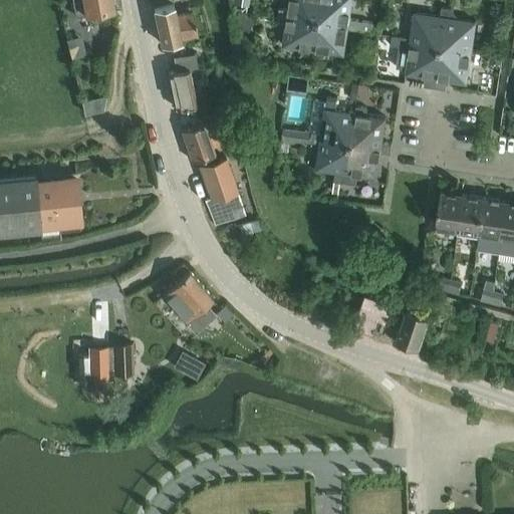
[(73,0),(76,16),(86,14),(86,13),(115,8),(113,0),(73,0)]
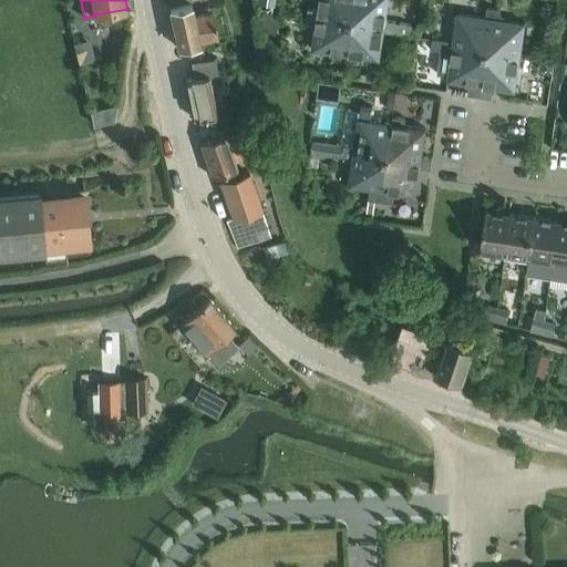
[(261,0),(260,9),(274,11),(275,0),(261,0)]
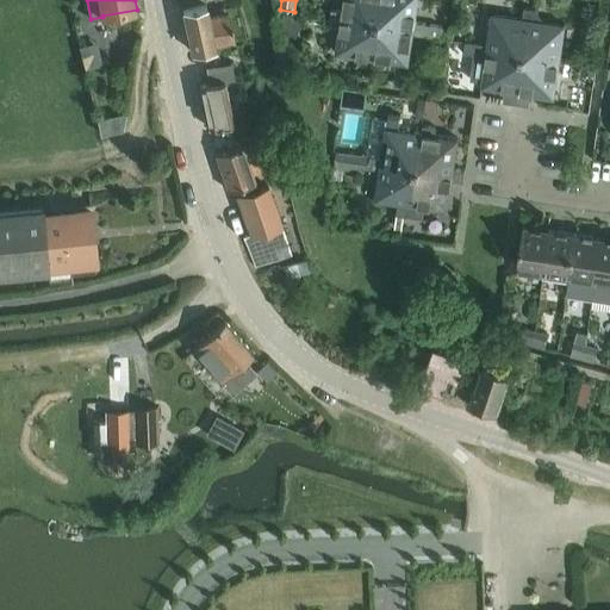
[(332,10),(331,22),(342,24),(343,18),(379,24),(383,0),(346,0),(344,12),(332,10)]
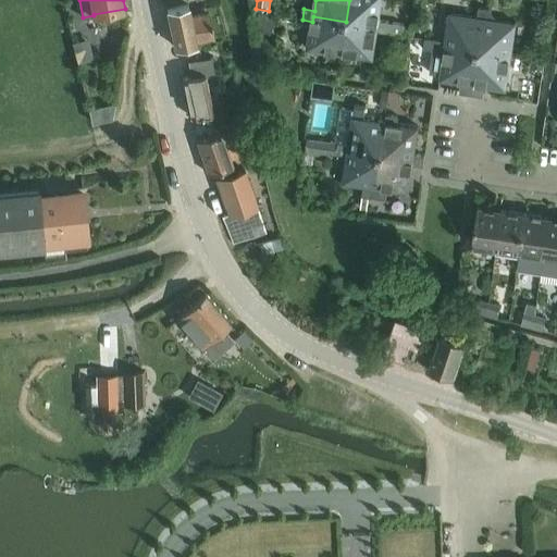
[(349,0),(346,22),(380,27),(379,32),(404,35),(405,25),(380,21),(382,0),(349,0)]
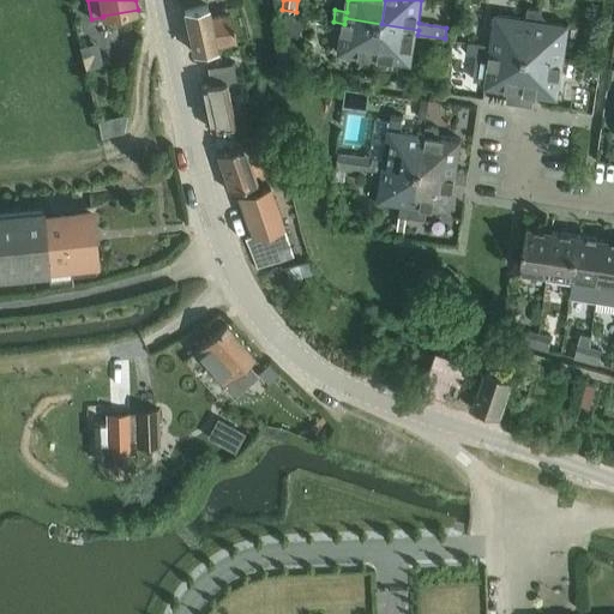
[(202,8),(185,13),(194,53),(212,49),(216,48),(230,46),(238,43),(232,12),(210,17),(208,8),(202,8)]
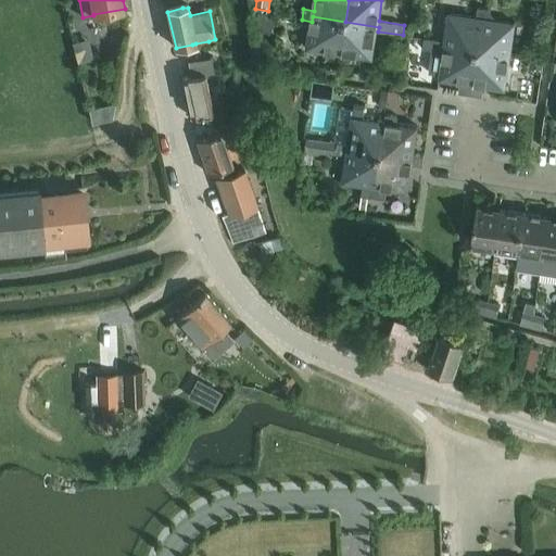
[(478,8),(477,17),(478,19),(488,20),(490,9),(479,8),(478,8)]
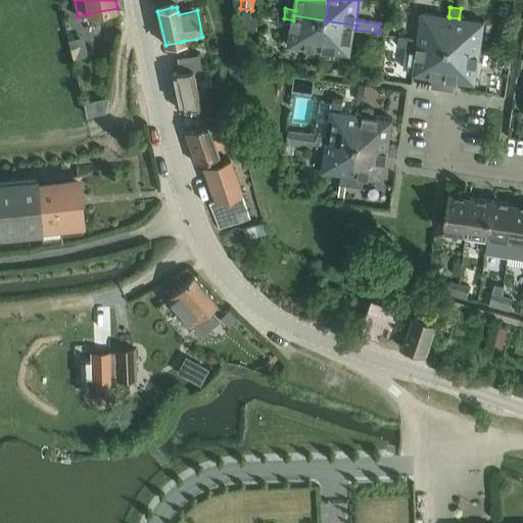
[(246,13),(240,26),(253,32),(259,20),(246,13)]
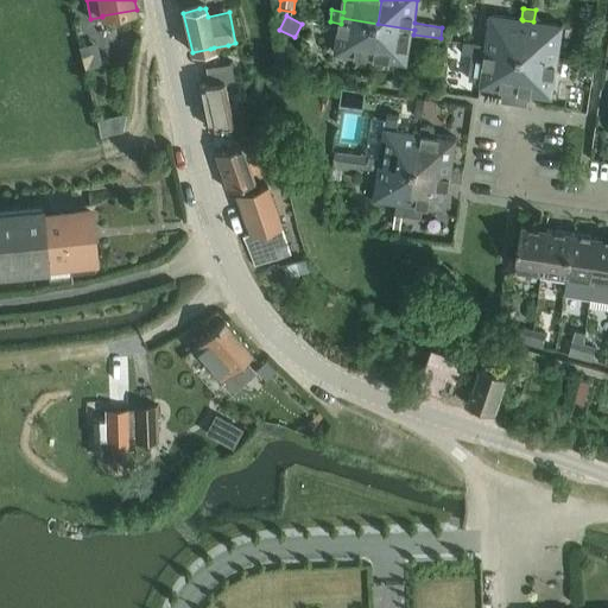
[(488,48),(487,52),(523,58),(529,23),(523,21),(523,20),(521,19),(493,16),(488,45),(488,48)]
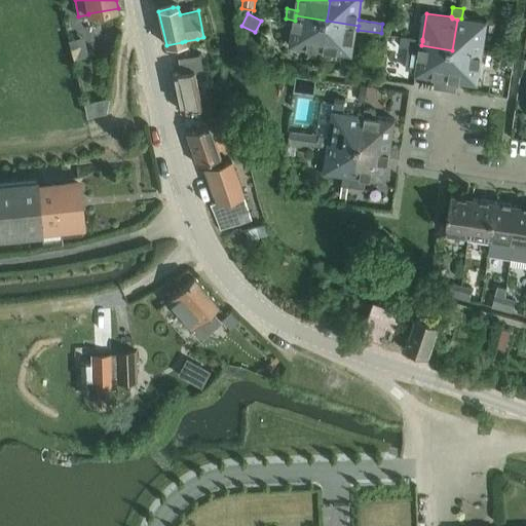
[(295,21),(291,46),(311,49),(310,55),(322,58),(323,50),(327,21),(296,15),(295,21)]
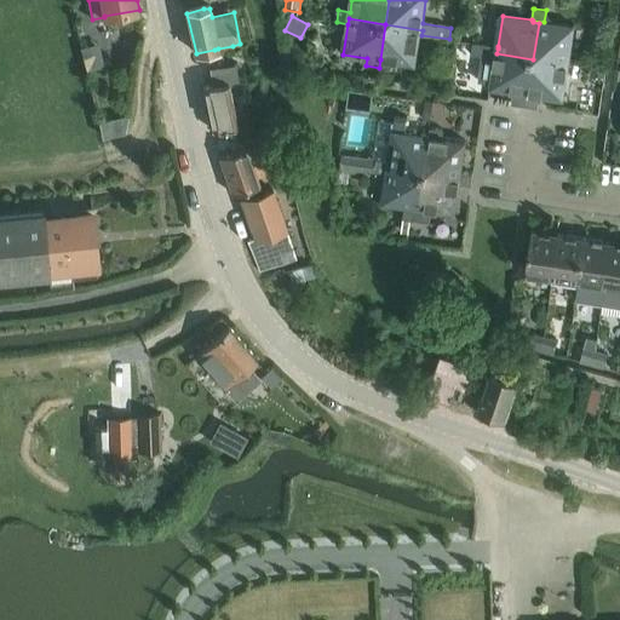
[(533,21),(533,22),(539,23),(533,59),(569,65),(569,64),(575,27),(544,22),(533,21)]
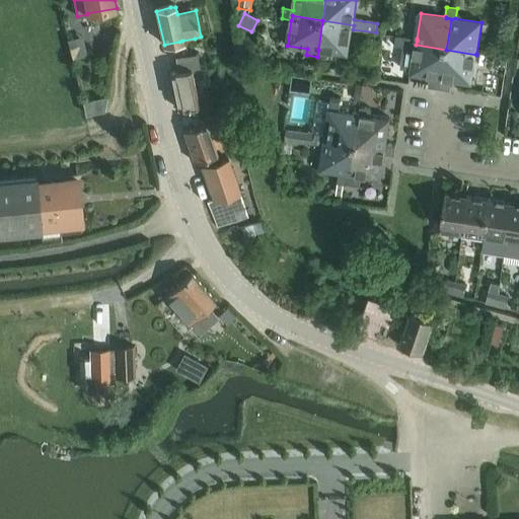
[(322,20),(318,50),(339,54),(338,60),(337,62),(336,72),(345,73),(347,64),(348,56),(348,55),(349,55),(352,29),(353,29),(354,25),(322,20)]
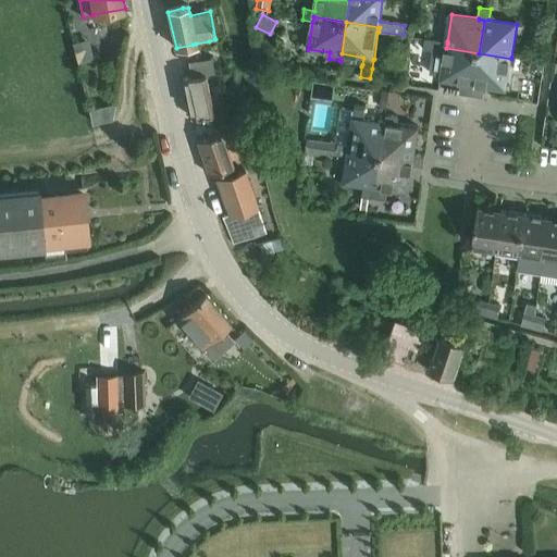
[(89,37),(74,40),(78,61),(94,58),(89,37)]
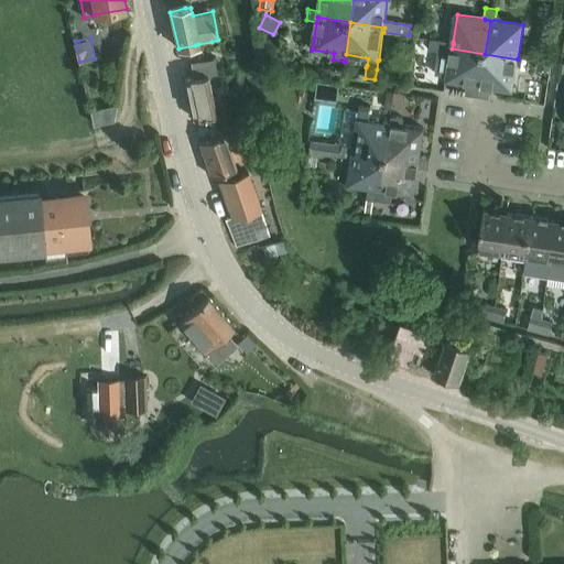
[(451,54),(447,80),(468,84),(466,94),(474,95),(475,86),(475,85),(480,85),(485,54),(452,49),(452,51),(452,53),(451,54)]
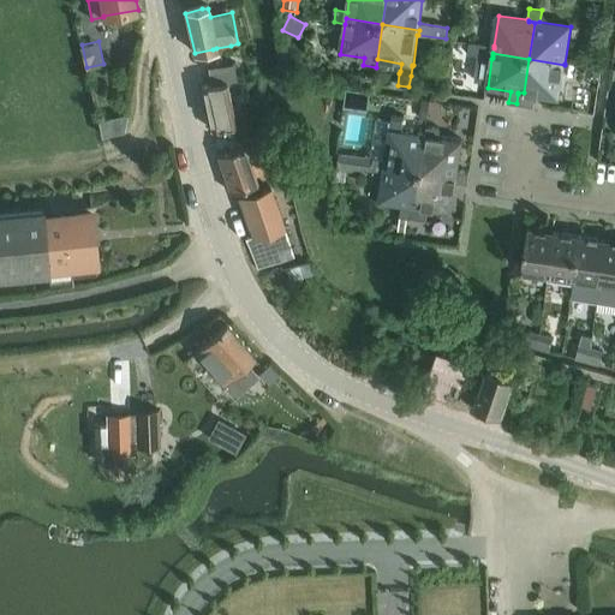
[(518,94),(517,103),(535,106),(537,95),(560,99),(565,65),(529,59),(524,93),(518,93),(518,94)]
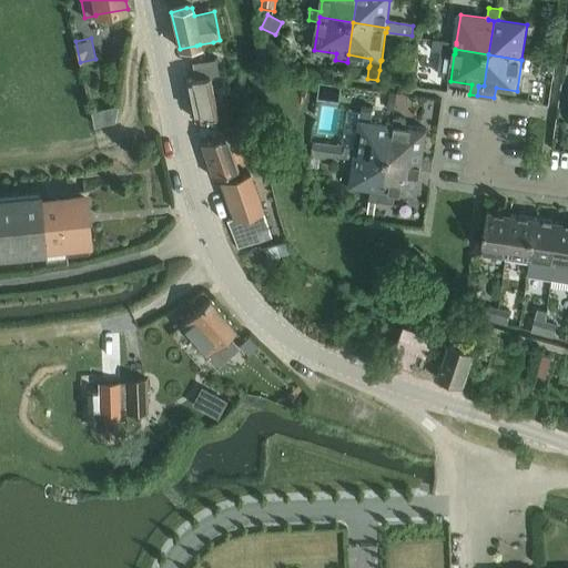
[(195,120),(196,120),(219,115),(210,73),(219,72),(216,58),(192,63),(195,77),(186,79),(195,120)]
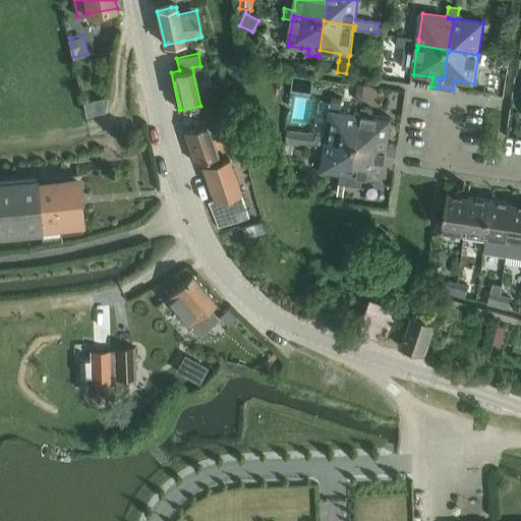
[(498,58),(497,66),(509,67),(510,59),(498,58)]
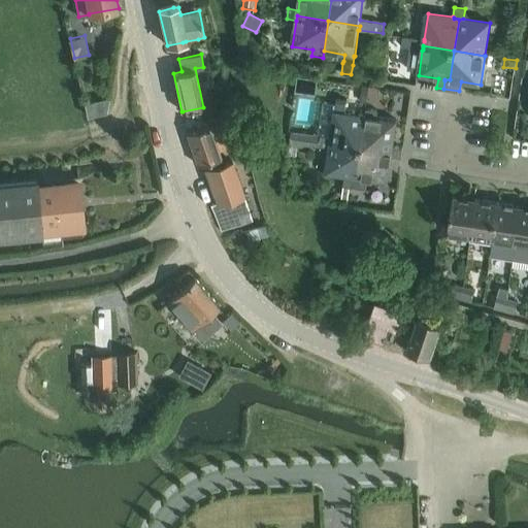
[(299,77),(297,92),(312,95),(315,79),(299,77)]
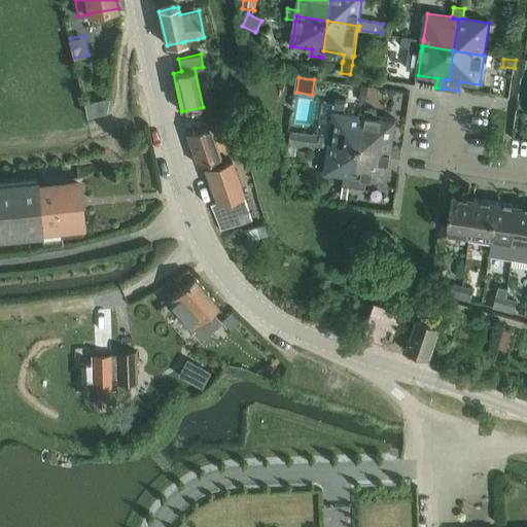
[(361,88),(359,103),(366,103),(369,89),(369,88),(369,86),(362,85),(362,86),(361,88)]
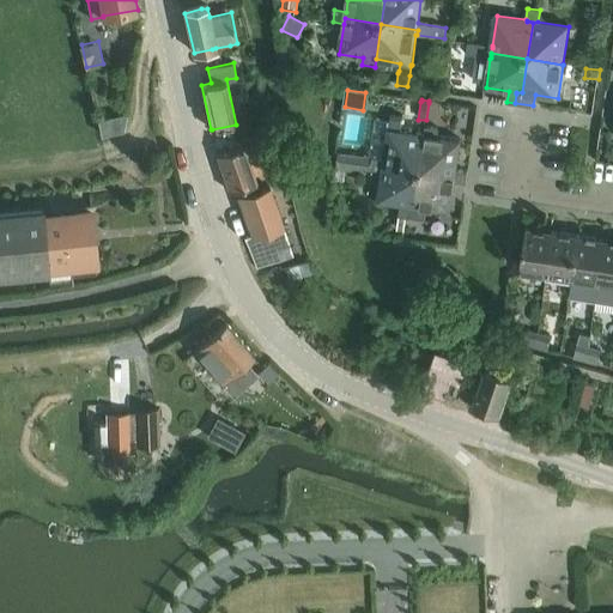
[(430,102),(429,113),(439,114),(441,104),(441,102),(430,101),(430,102)]
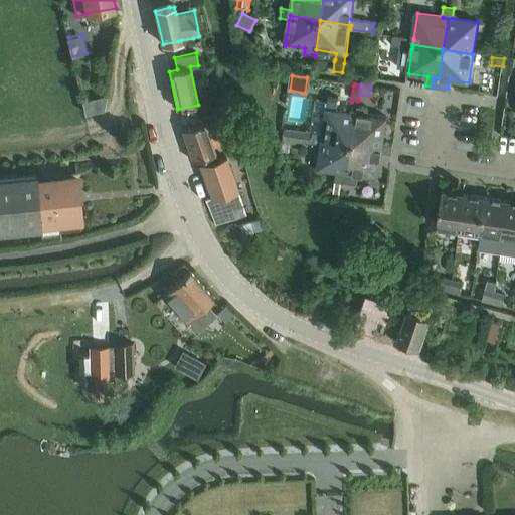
[(107,93),(81,99),(86,112),(104,108),(107,93)]
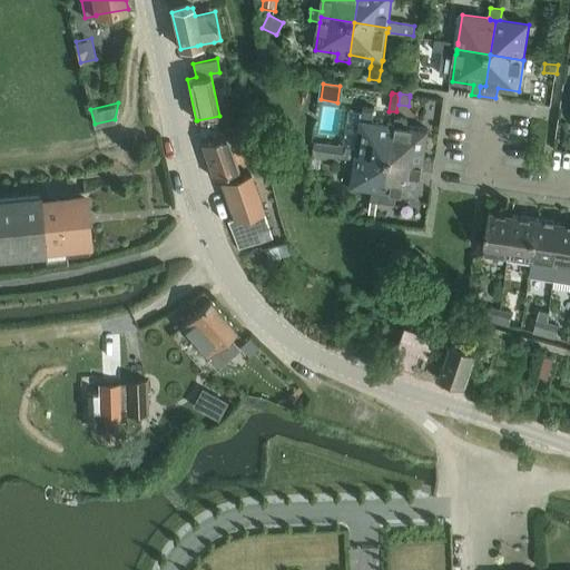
[(359,149),(356,154),(391,158),(395,125),(396,117),(396,116),(392,116),(387,115),(386,124),(373,121),(374,110),(364,109),(363,120),(359,149)]
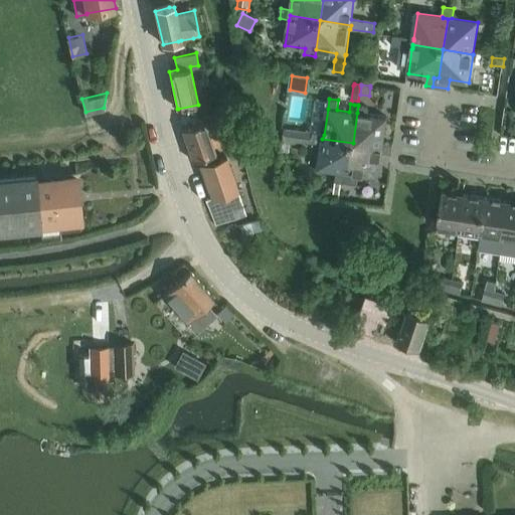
[(357,113),(353,143),(385,149),(392,150),(393,144),(385,143),(384,143),(385,135),(388,118),(385,117),(369,115),(370,108),(359,107),(358,106),(357,113)]
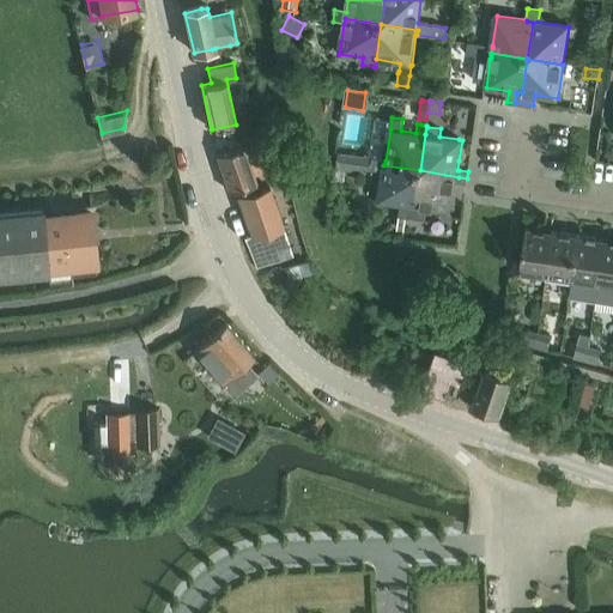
[(232,150),(218,155),(230,190),(249,184),(252,190),(240,195),(253,236),(246,238),(258,269),(275,262),(274,260),(293,253),(271,183),(260,188),(258,181),(246,145),(243,146),(232,150)]
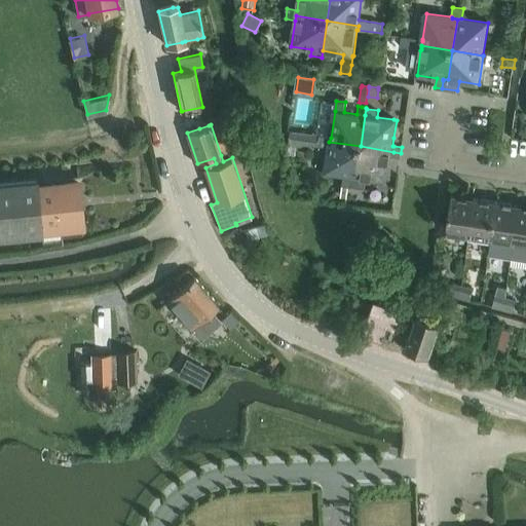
[(321,136),(320,145),(330,146),(326,173),(344,176),(343,185),(349,186),(350,186),(351,177),(355,177),(361,146),(329,142),(331,138),(321,136)]
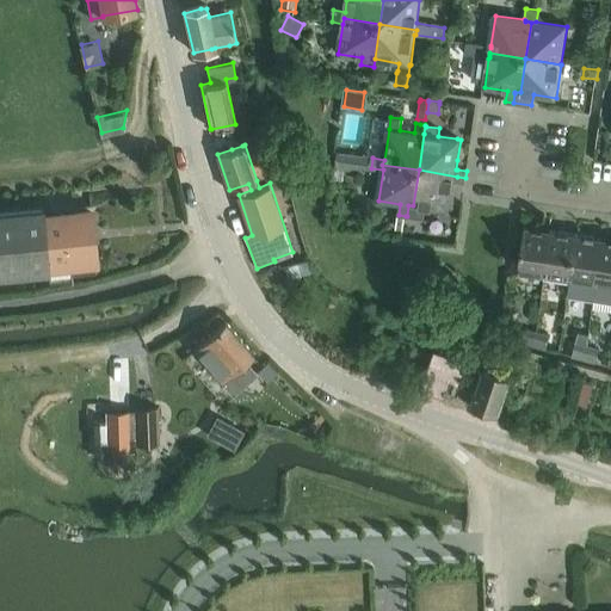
[(335,170),(334,179),(344,181),(345,170),(337,168),(335,170)]
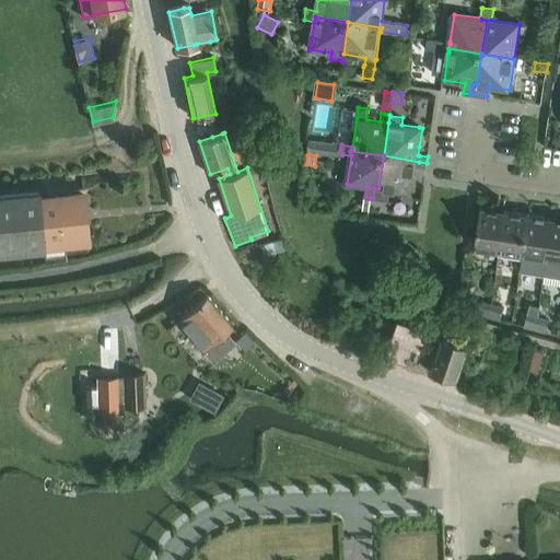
[(374,188),(373,198),(389,200),(391,190),(412,194),(417,166),(419,167),(426,167),(427,163),(419,162),(384,155),(378,188),(374,188)]
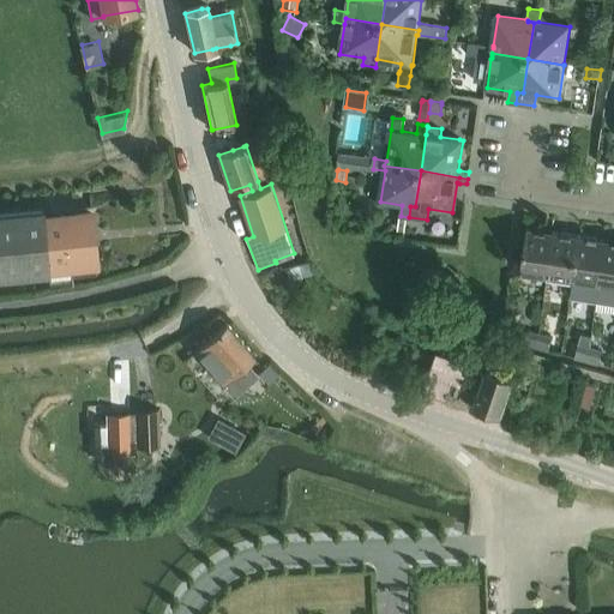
[(43,216),(43,211),(0,214),(0,276),(48,272),(48,269),(96,264),(91,211),(43,216)]
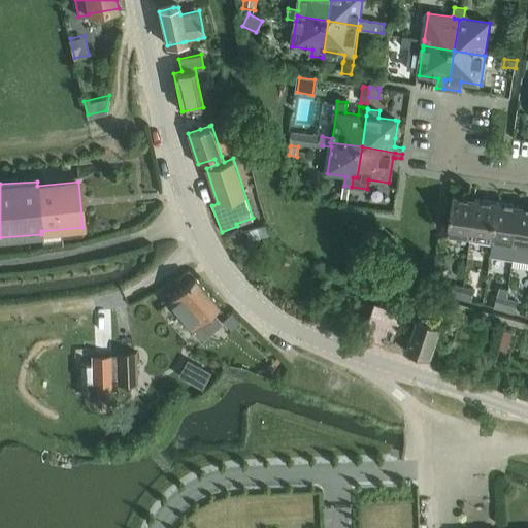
[(455,196),(449,237),(471,240),(472,231),(473,228),(473,224),(474,220),(477,200),(455,196)]
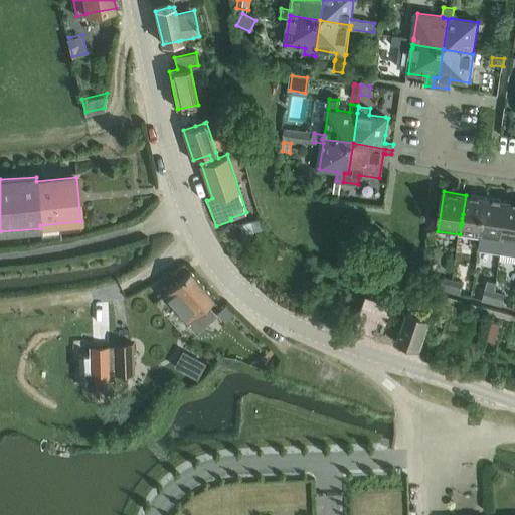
[(461,225),(460,234),(461,235),(481,238),(487,198),(466,195),(463,214),(462,218),(462,222),(461,225)]
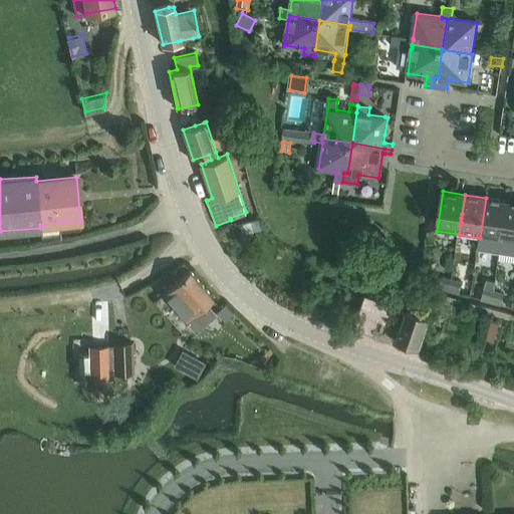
[(480,238),(478,250),(480,250),(499,253),(507,201),(486,198),(480,238)]
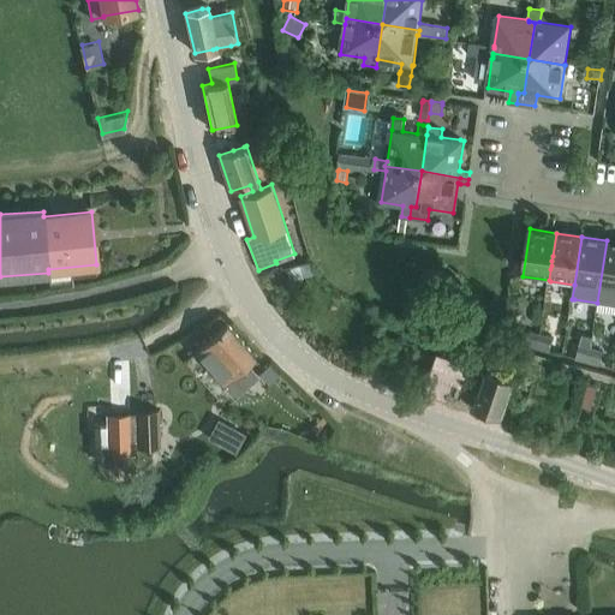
[(607,240),(597,303),(598,303),(614,305),(614,240),(607,240)]
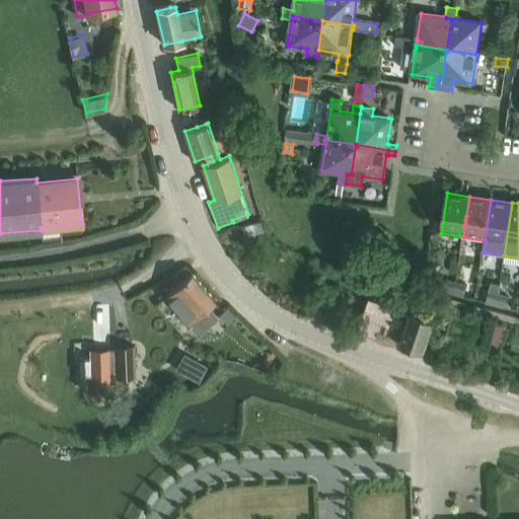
[(250,224),(242,227),(245,238),(253,235),(250,224)]
